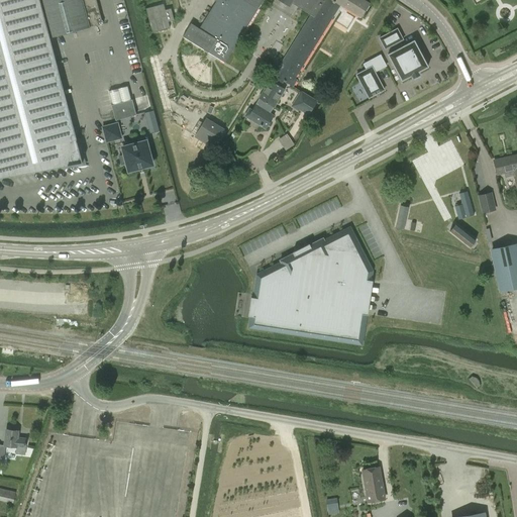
[(0,0),(0,179),(86,164),(50,39),(105,26),(97,0),(0,0)]
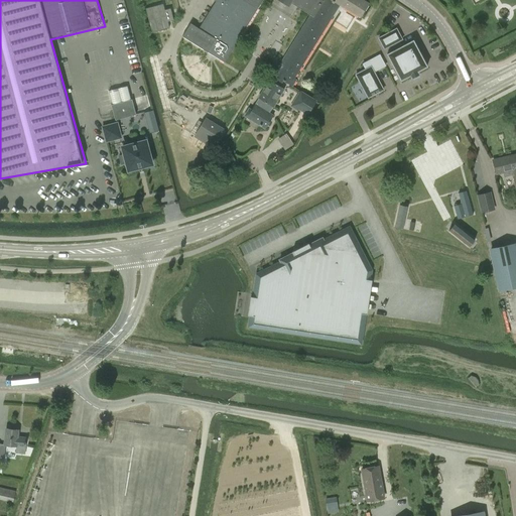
[(232,0),(231,3),(226,0),(213,0),(216,1),(199,28),(190,23),(182,36),(224,62),(262,0),(277,0),(289,7),(291,3),(309,14),(272,75),(283,81),(292,87),(296,80),(293,78),(339,5),(360,17),(369,3),(363,0),(232,0)]
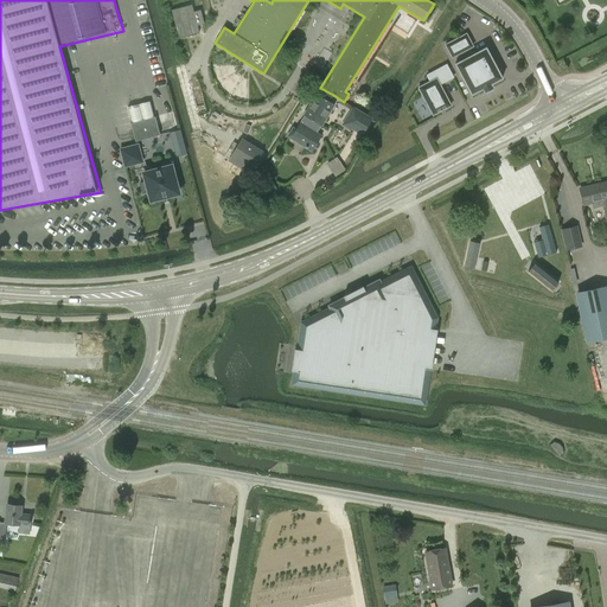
[(474,46),(467,32),(443,44),(452,58),(474,46)]
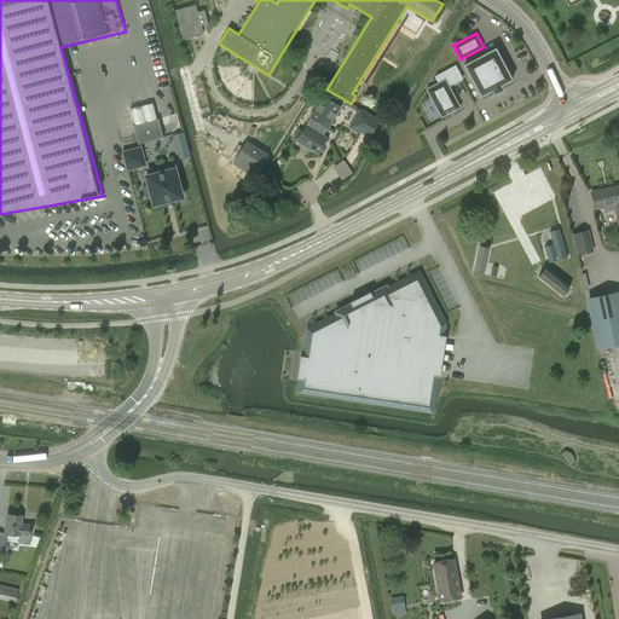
[(502,90),(501,86),(510,81),(512,80),(512,79),(510,79),(496,50),(495,48),(493,50),(464,65),(463,65),(464,67),(480,96),(480,97),(481,97),(481,96),(492,91),(493,94),(502,90)]
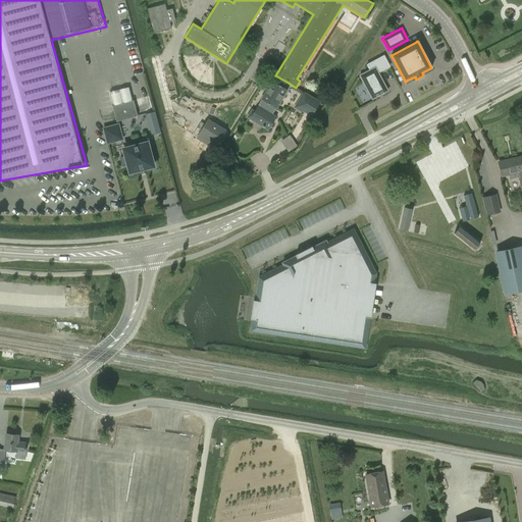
[(366,65),(369,70),(359,75),(371,99),(386,91),(377,73),(389,66),(383,56),(366,65)]
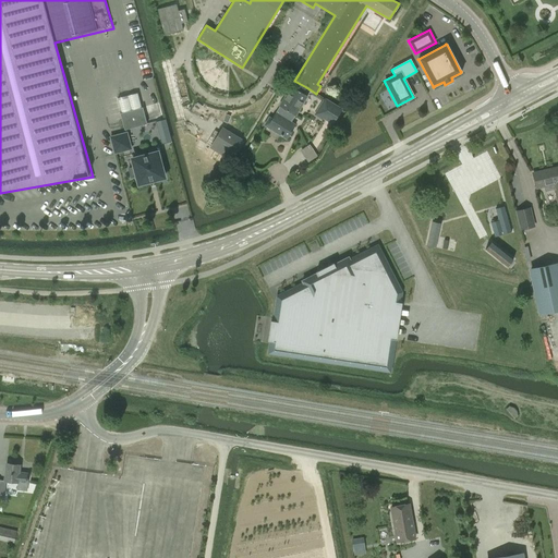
[(306,87),(294,81),(275,113),(291,121),(308,96),(303,94),(306,87)]
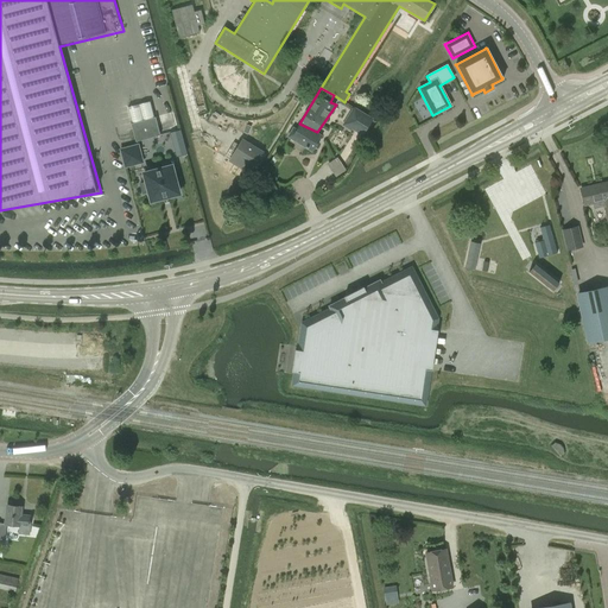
[(373,119),(353,107),(342,125),(350,131),(352,130),(363,135),(373,119)]
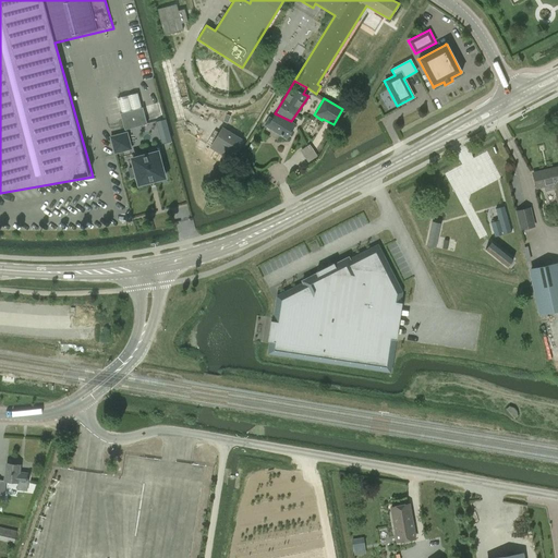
[(147,123),(144,113),(143,107),(120,113),(124,130),(147,123)]
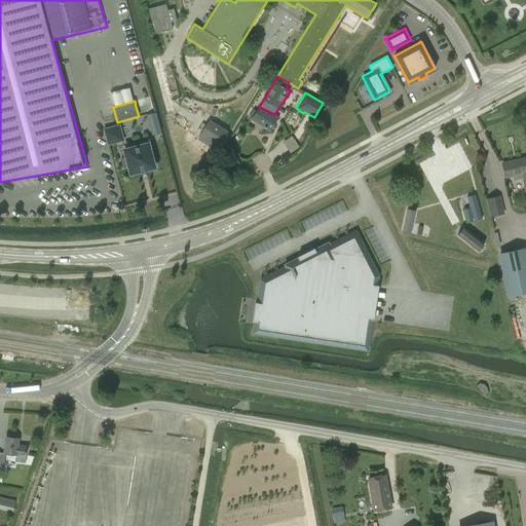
[(274,114),(259,107),(256,112),(254,111),(249,118),(270,132),(278,117),(274,115),(274,114)]
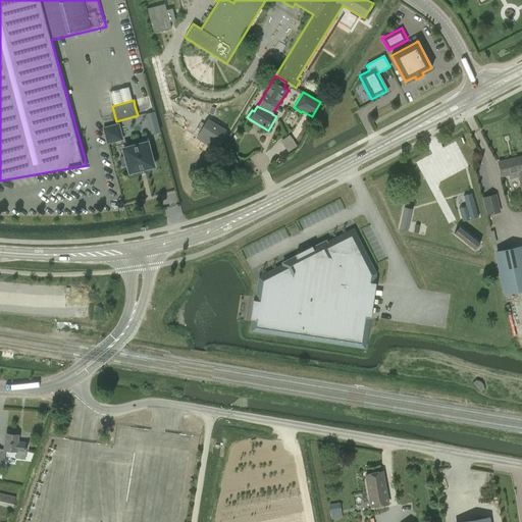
[(140,118),(132,120),(138,140),(145,138),(140,118)]
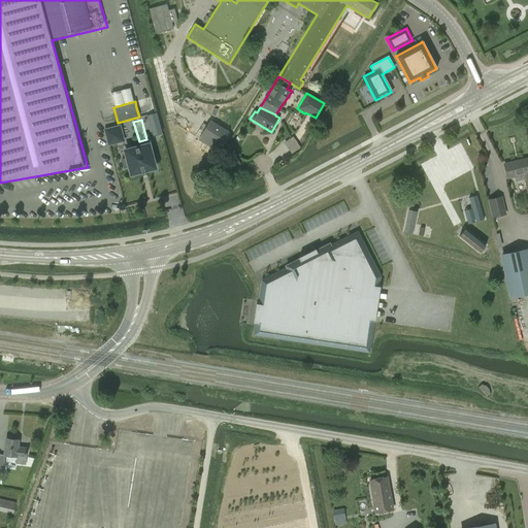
[(210,122),(200,139),(218,150),(228,132),(210,122)]
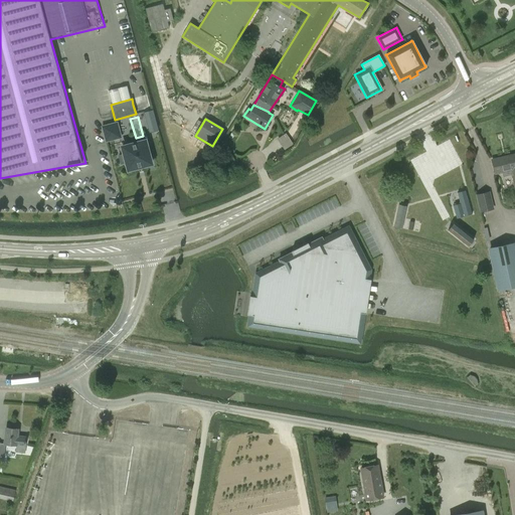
[(117,123),(102,127),(106,142),(121,138),(117,123)]
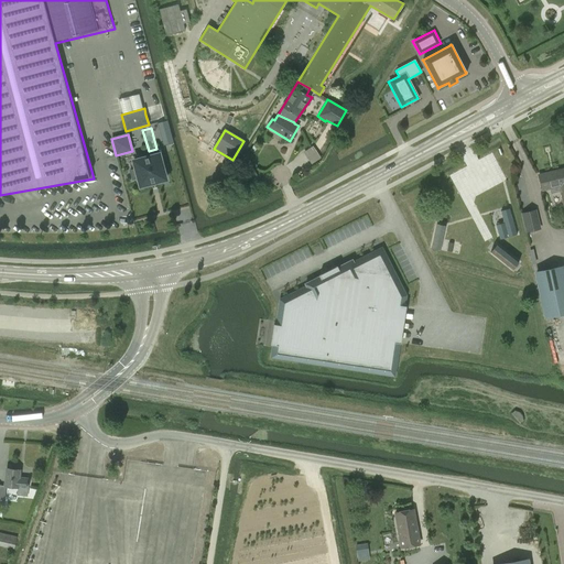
[(253,145),(249,151),(253,154),(258,148),(253,145)]
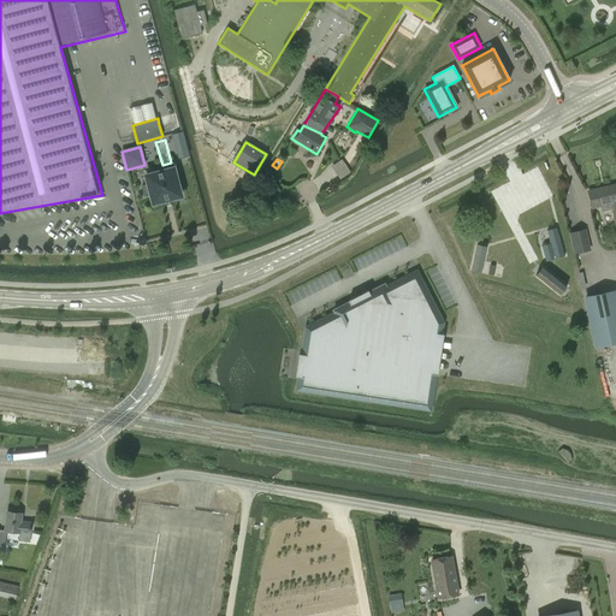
[(338,179),(349,172),(342,159),(331,165),(338,179)]
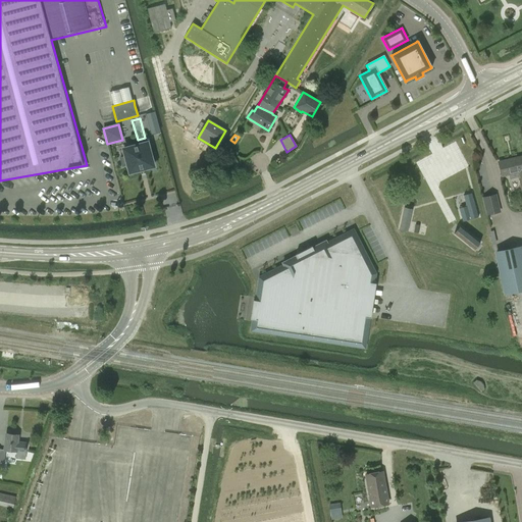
[(147,143),(123,149),(125,156),(120,158),(122,166),(127,164),(129,172),(154,166),(147,143)]
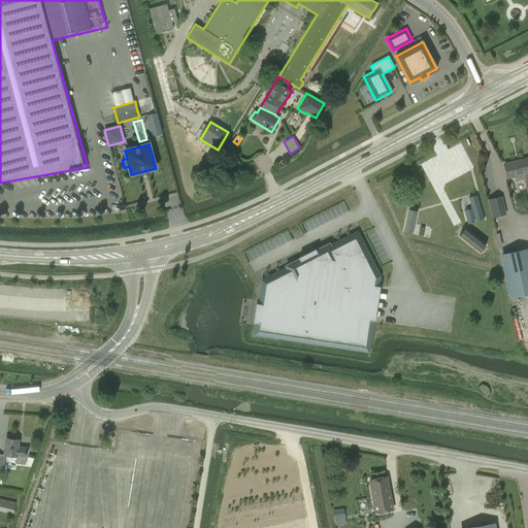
[(527,157),(503,163),(507,178),(515,177),(516,182),(524,179),(527,192),(527,191),(527,157)]
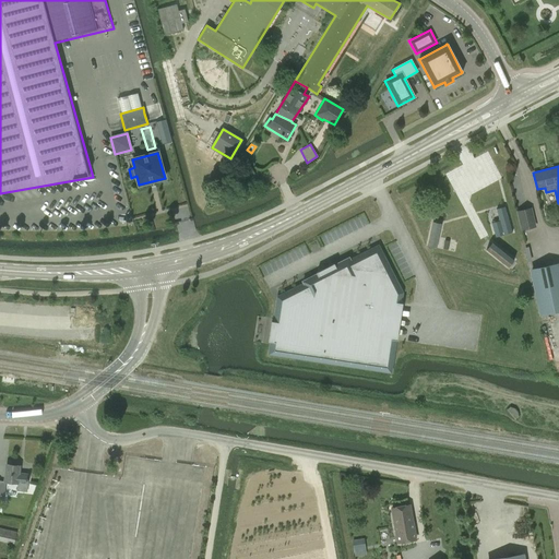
[(521,230),(536,227),(532,207),(516,211),(521,230)]
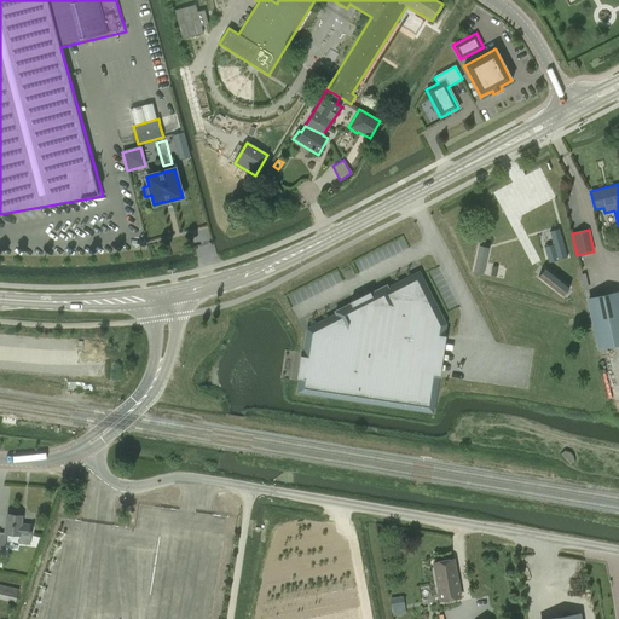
[(307,357),(302,356),(301,356),(300,358),(302,359),(300,375),(298,375),(298,377),(305,379),(302,392),(433,412),(438,376),(440,376),(446,336),(439,335),(441,325),(417,278),(389,291),(387,285),(371,293),(370,291),(368,293),(369,295),(354,302),(353,301),(351,302),(351,304),(335,311),(339,318),(312,331),(311,331),(307,357)]
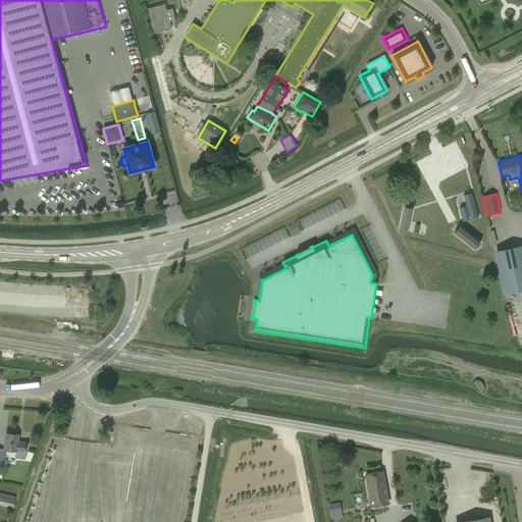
[(521,250),(521,247),(496,252),(505,294),(521,290),(521,250)]
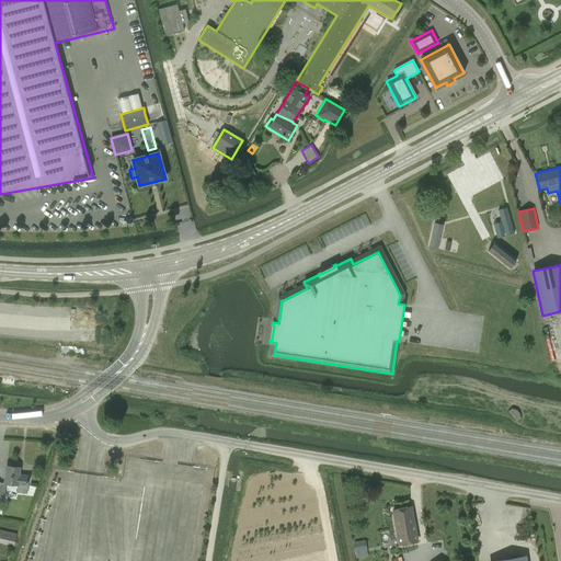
[(512,408),(507,411),(516,421),(521,418),(519,413),(517,409),(512,408)]
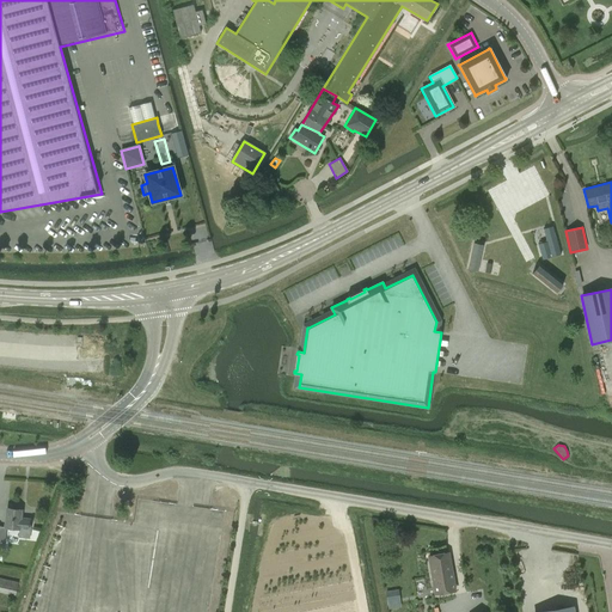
[(4,527),(19,528),(19,537),(30,538),(31,519),(22,518),(23,509),(6,508),(4,527)]
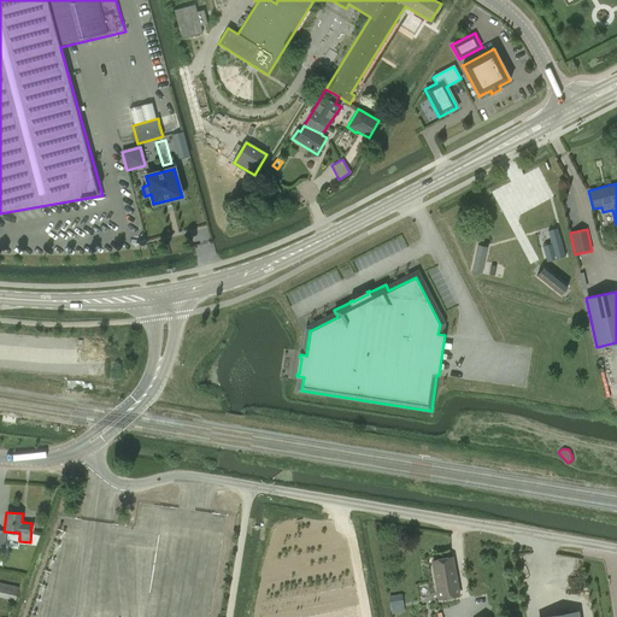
[(439,599),(459,595),(452,558),(432,562),(439,599)]
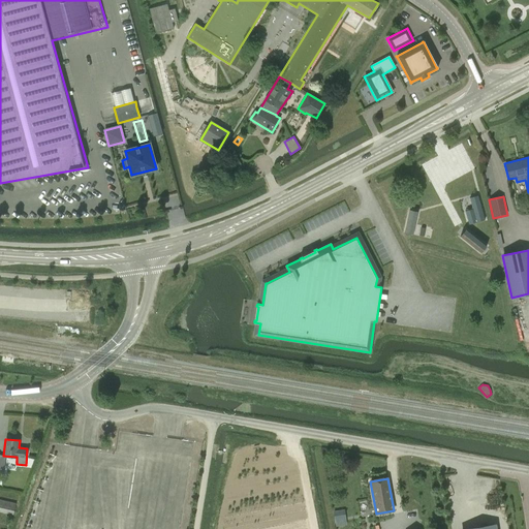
[(16,503),(0,499),(0,511),(12,516),(16,503)]
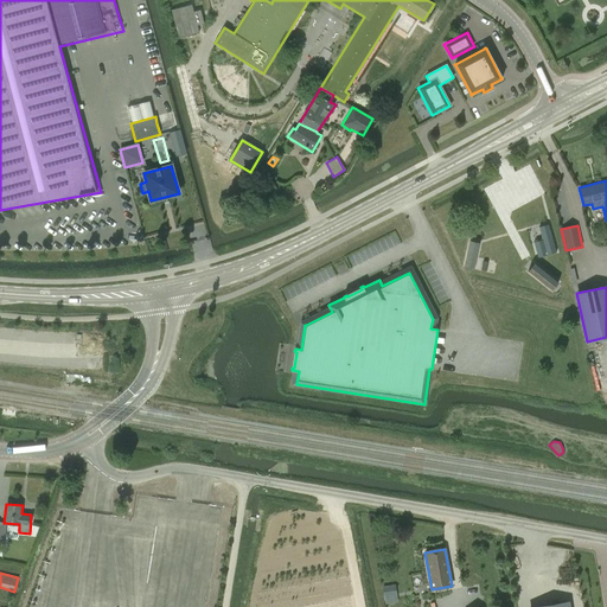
[(396,586),(383,587),(384,598),(385,598),(385,604),(397,602),(396,596),(397,596),(396,586)]
